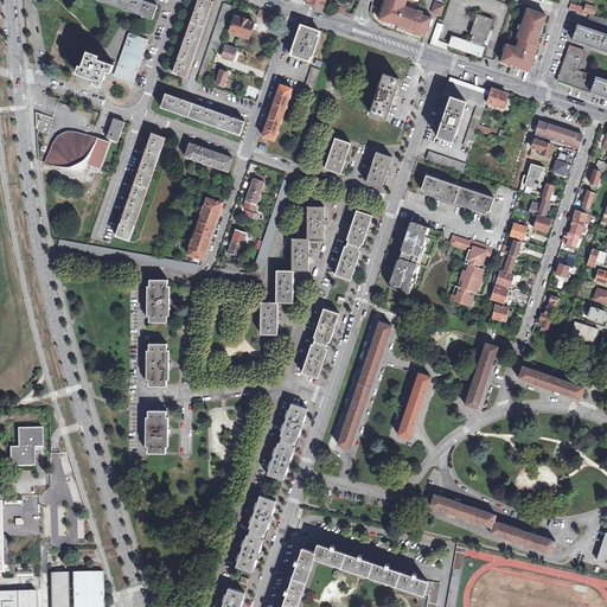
[(97,0),(152,19),(157,5),(145,1),(145,0),(97,0)]
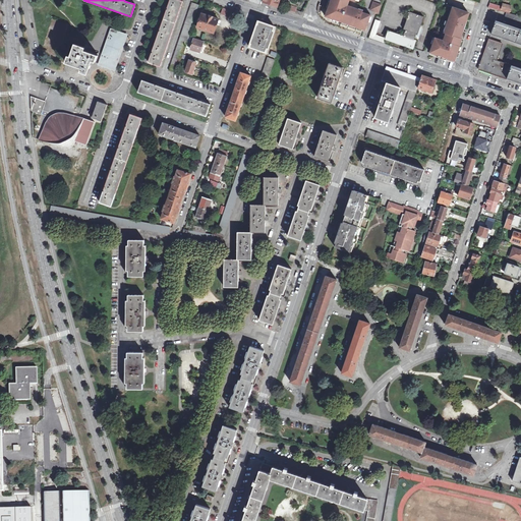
[(180,2),(174,0),(169,0),(148,63),(158,66),(180,2)]
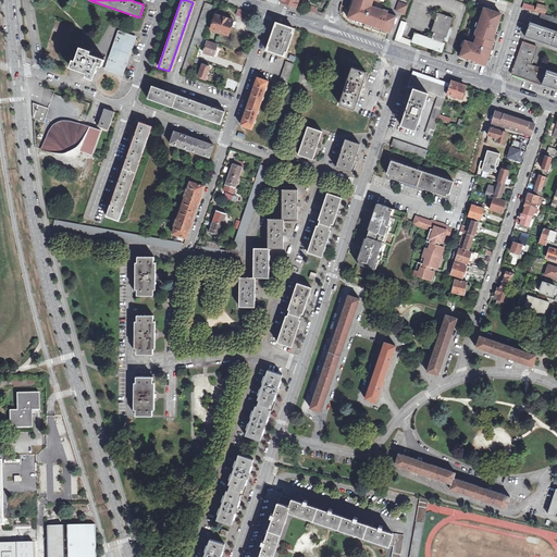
[(353,7),(351,9),(342,5),(341,8),(341,12),(342,16),(345,22),(349,25),(353,26),(385,38),(387,32),(391,32),(394,21),(393,21),(395,16),(387,14),(388,11),(383,10),(384,7),(385,0),(350,0),(350,1),(355,3),(354,7),(353,7)]
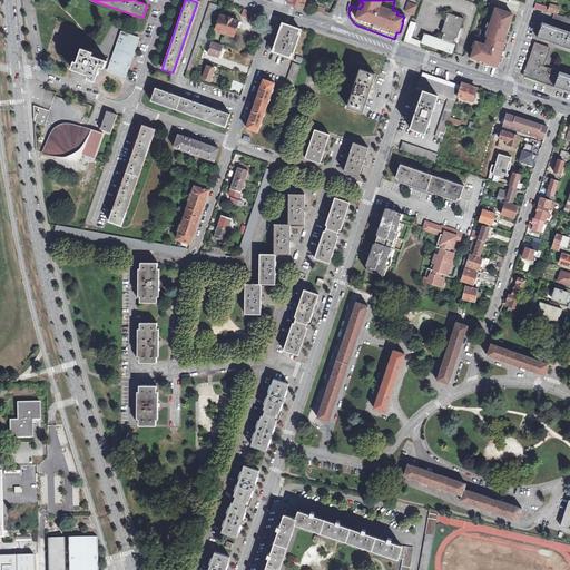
[(217,7),(210,3),(184,76),(192,79),(217,7)]
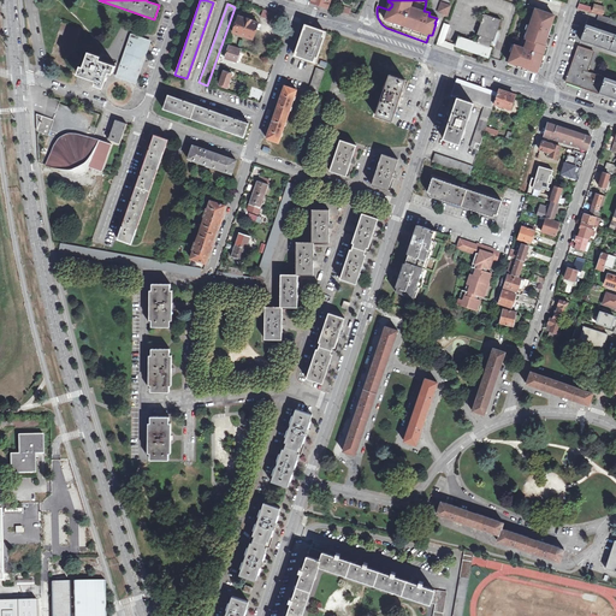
[(450,6),(440,4),(438,12),(446,15),(450,6)]
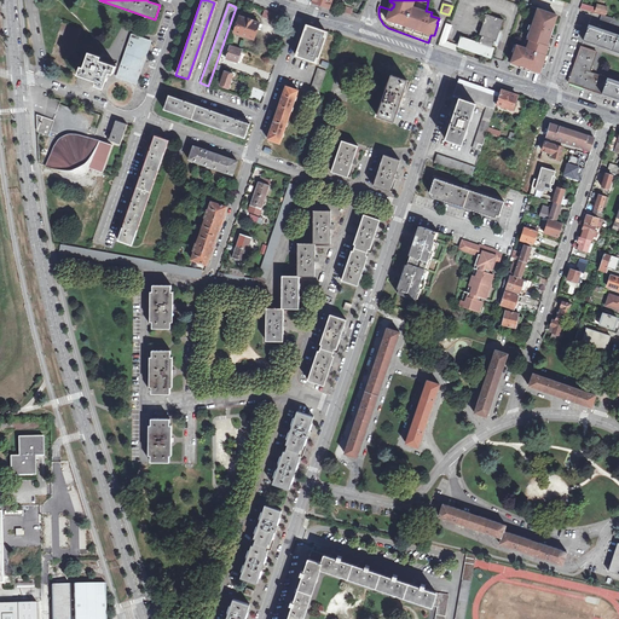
[(543,11),(530,6),(520,36),(522,36),(520,46),(518,45),(516,50),(515,50),(512,62),(516,64),(533,69),(541,71),(542,68),(544,68),(547,63),(543,62),(544,59),(544,57),(545,55),(548,56),(554,38),(549,36),(549,34),(550,33),(551,33),(554,28),(553,28),(554,23),(556,15),(543,11)]
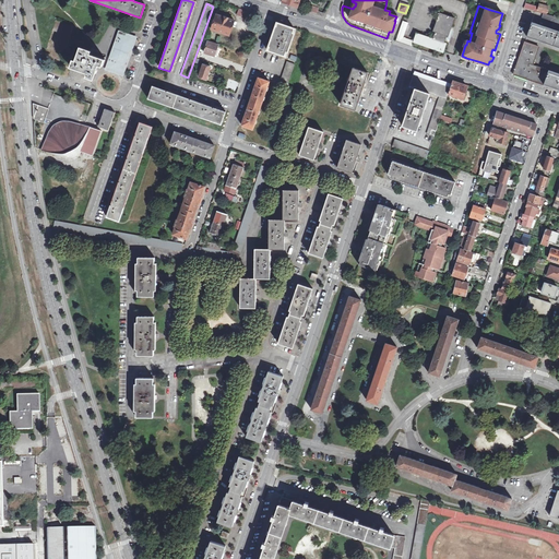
[(257,14),(238,9),(237,14),(254,20),(257,14)]
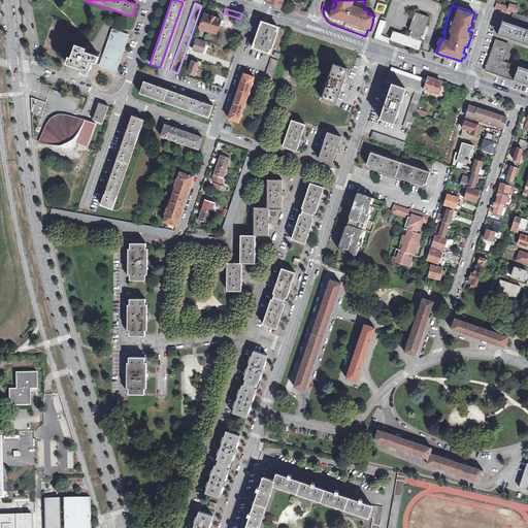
[(419,48),(422,41),(429,17),(416,11),(406,35),(394,31),(391,38),(419,48)]
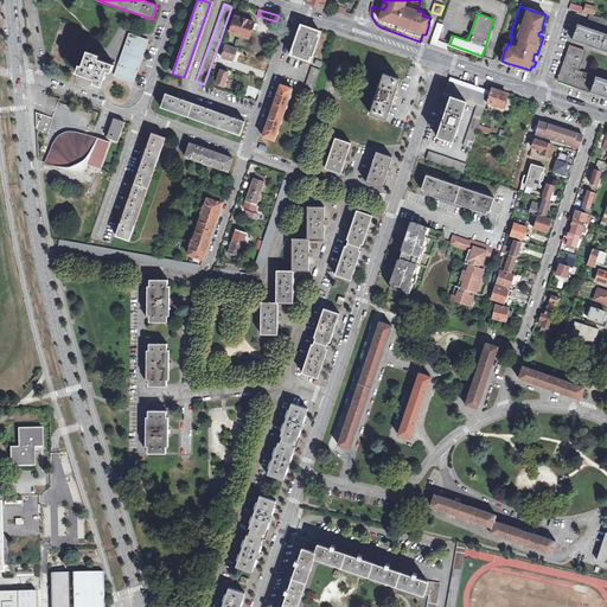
[(606,19),(605,19),(598,17),(590,16),(589,20),(599,23),(601,25),(604,24),(606,26),(606,25),(606,19)]
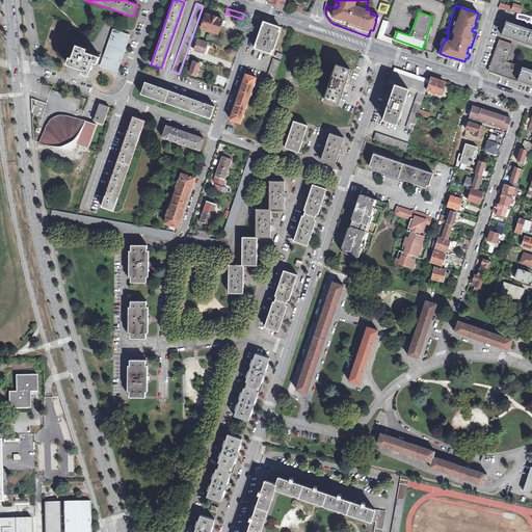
[(222,20),(206,15),(202,27),(218,32),(222,20)]
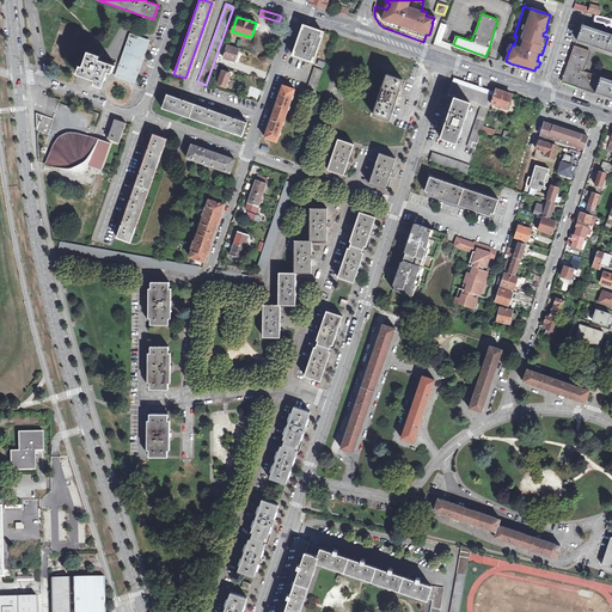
[(446,25),(441,23),(434,44),(440,47),(446,25)]
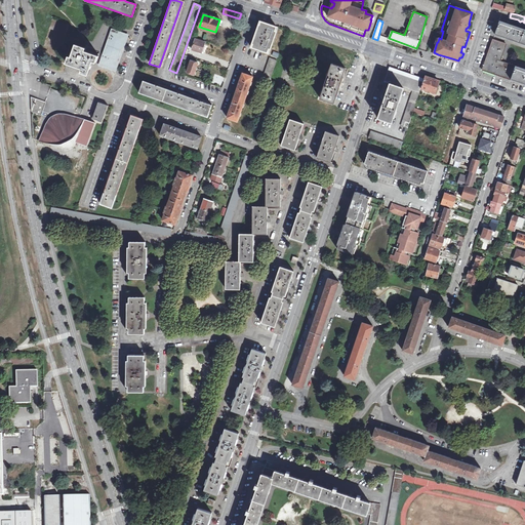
[(524,29),(500,21),(495,34),(509,38),(524,44),(524,29)]
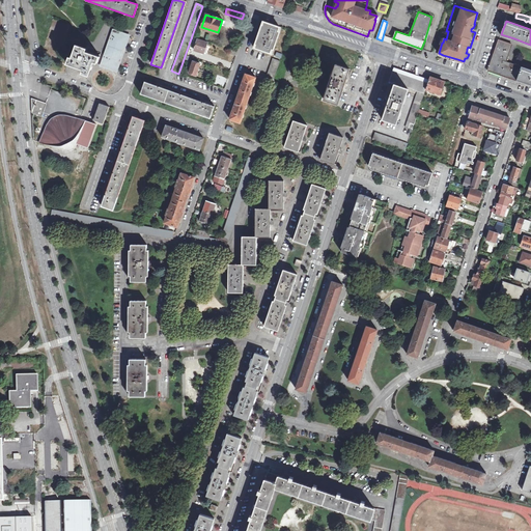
[(280,29),(264,23),(255,48),(272,54),(280,29)]
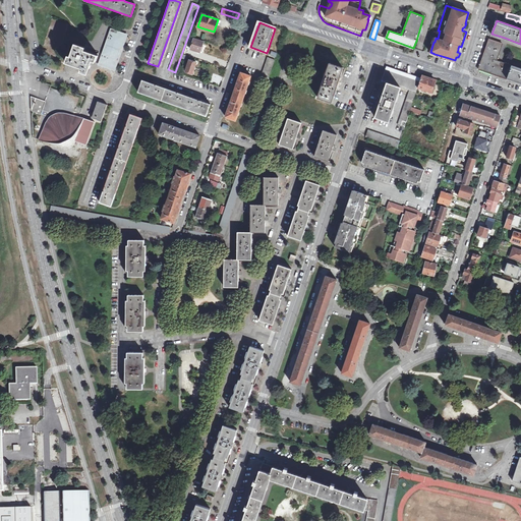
[(124,37),(109,31),(98,63),(112,68),(124,37)]
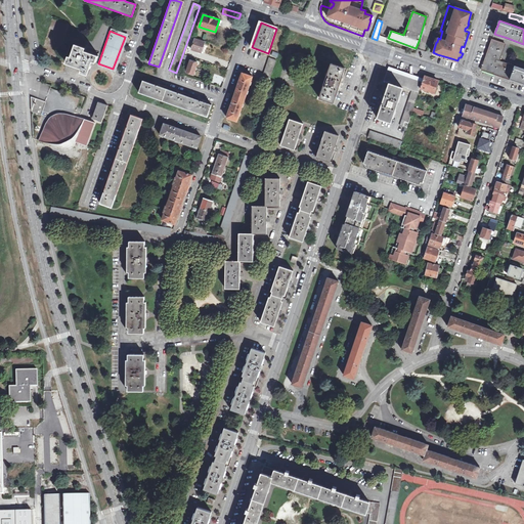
[(379,35),(377,40),(387,43),(388,38),(379,35)]
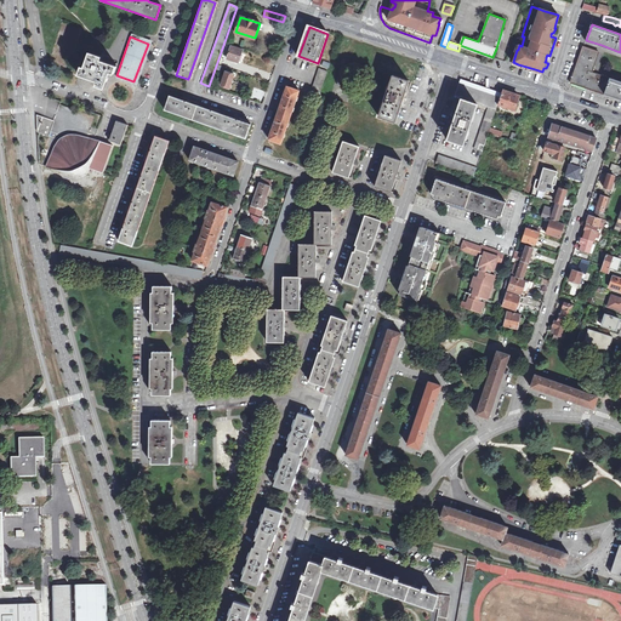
[(243,51),(231,46),(227,58),(238,62),(243,51)]
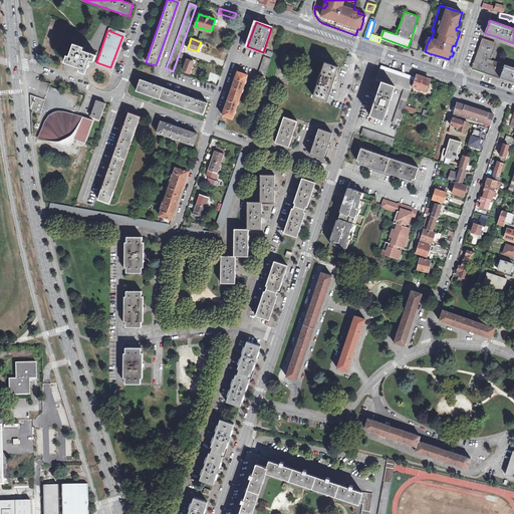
[(490,73),(501,77),(505,64),(494,60),(493,62),(488,61),(488,58),(490,59),(496,43),(483,39),(481,44),(478,53),(474,65),(473,66),(475,67),(483,70),(490,73)]
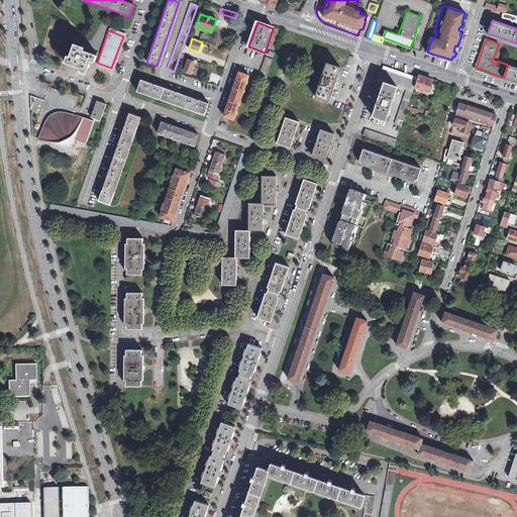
[(86,74),(91,61),(94,62),(97,55),(83,49),(84,46),(74,42),(69,56),(67,56),(65,62),(81,68),(79,71),(86,74)]
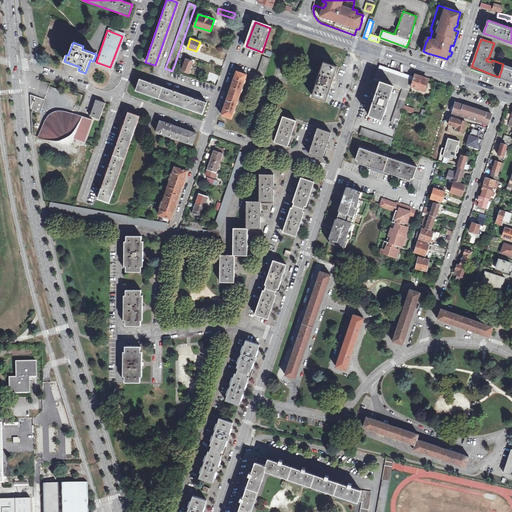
[(270,59),(264,57),(257,75),(264,77),(270,59)]
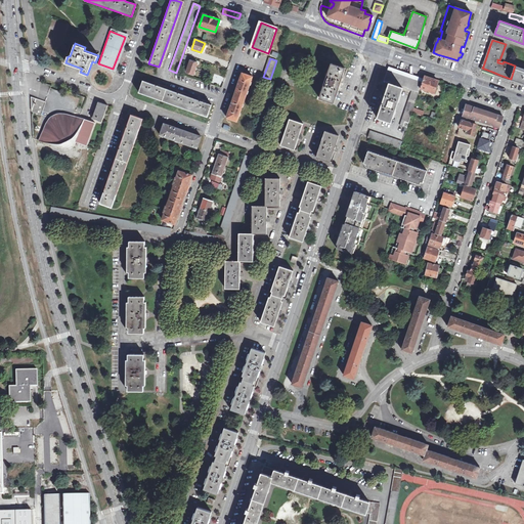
[(192,75),(197,62),(189,60),(188,63),(186,62),(184,67),(187,68),(185,72),(192,75)]
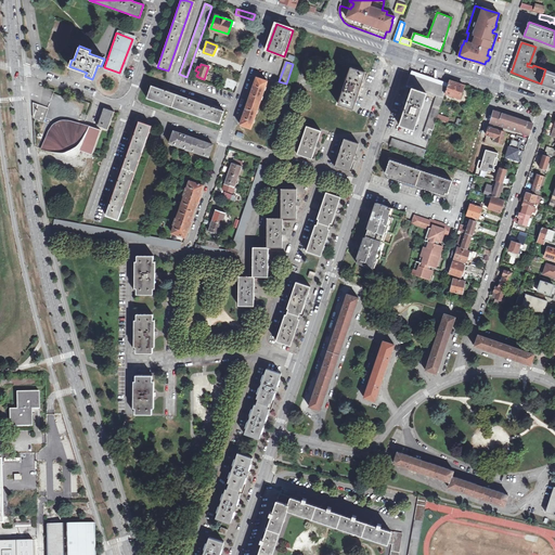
[(365,74),(350,68),(338,104),(355,110),(365,74)]
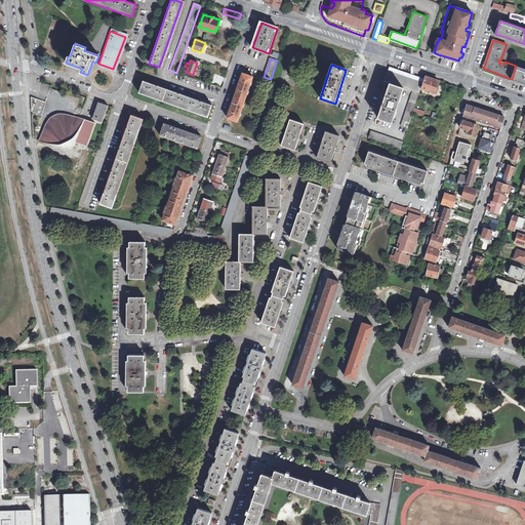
[(524,69),(516,66),(512,79),(523,83),(524,83),(524,69)]
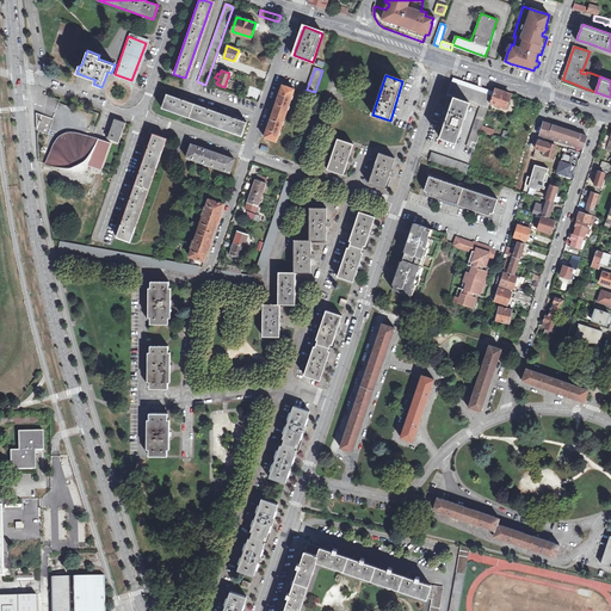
[(480,106),(487,109),(489,104),(492,96),(485,93),(475,90),(467,87),(457,85),(451,82),(446,96),(452,97),(468,103),(480,106)]
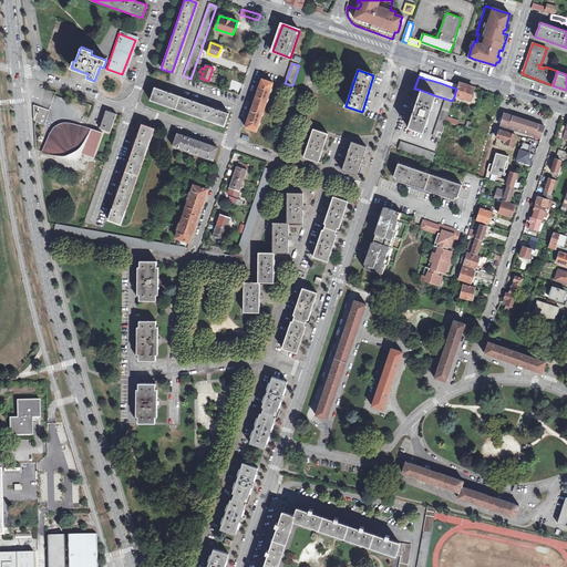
[(272,84),(261,80),(245,127),(257,131),(272,84)]
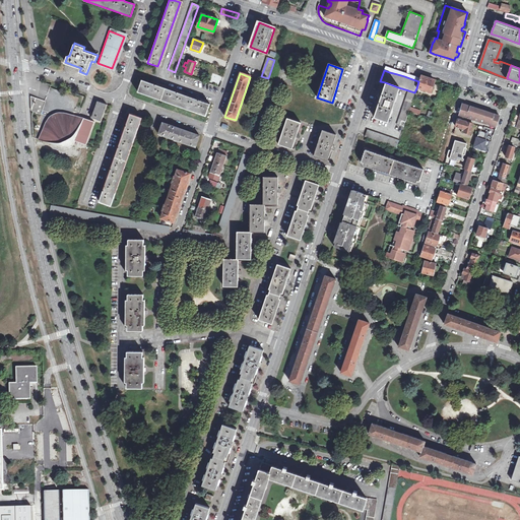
[(420,75),(418,81),(416,88),(429,92),(434,79),(420,75)]
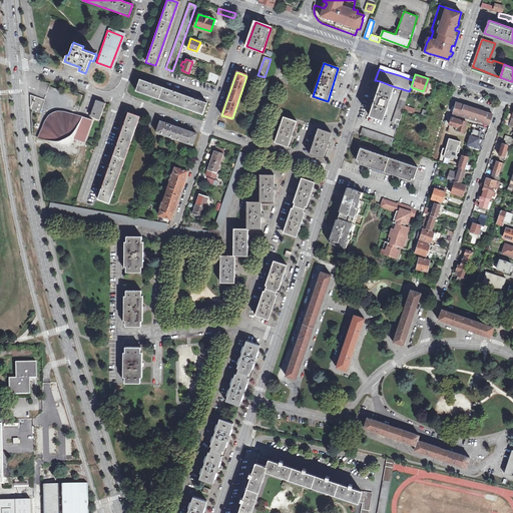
[(139,81),(135,91),(202,114),(206,103),(196,100),(197,98),(195,97),(193,97),(192,98),(172,92),(173,90),(171,89),(170,89),(169,91),(154,85),(154,84),(153,83),(151,82),(150,84),(149,84),(139,81)]
